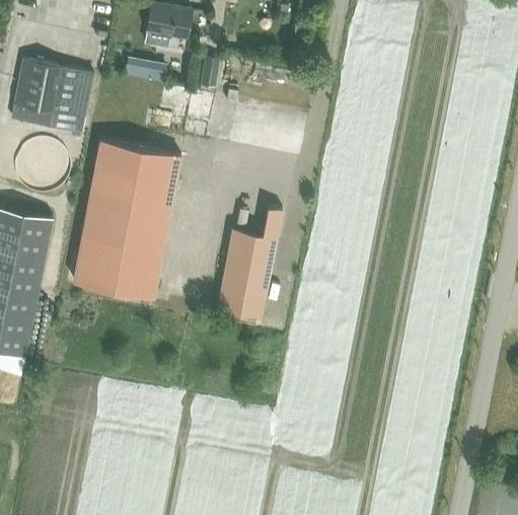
[(146,30),(187,39),(192,10),(151,3),(146,30)]
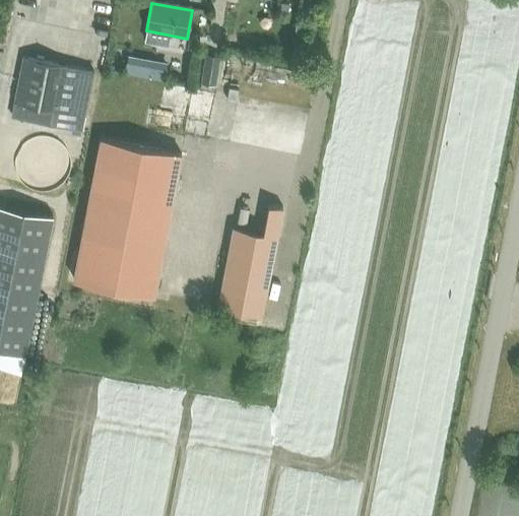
[(204,56),(199,87),(215,89),(220,59),(204,56)]
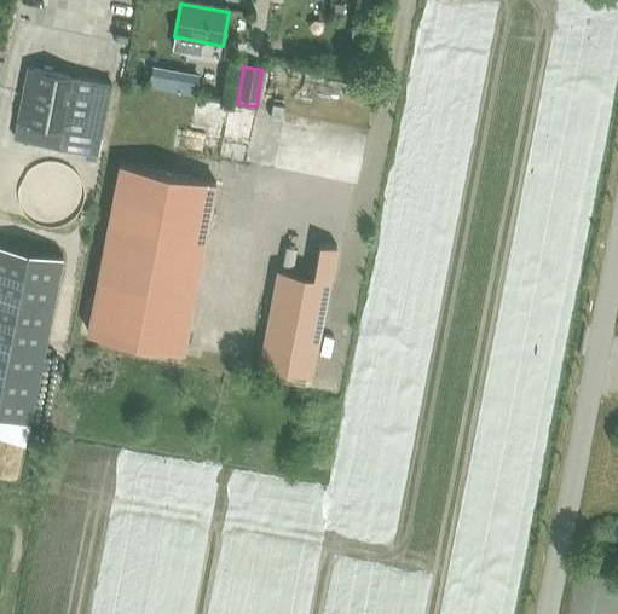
[(111,88),(27,71),(17,126),(100,142),(111,88)]
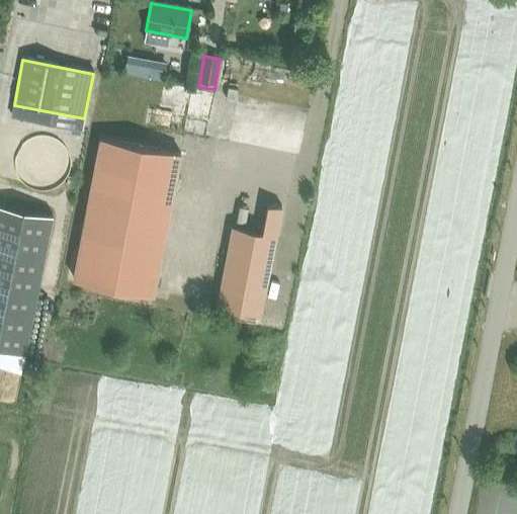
[(147,109),(143,130),(204,142),(212,97),(163,88),(158,111),(147,109)]
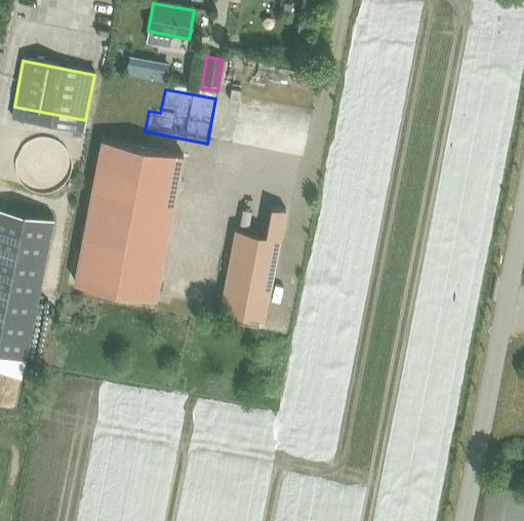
[(182,159),(101,144),(75,284),(155,298),(182,159)]
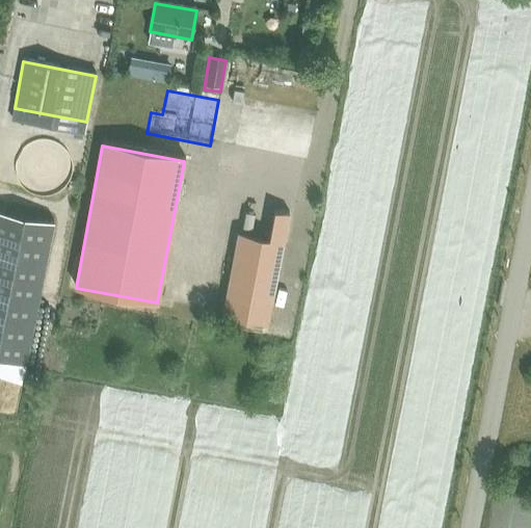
[(266,324),(288,214),(273,212),(268,240),(237,235),(221,316),(266,324)]
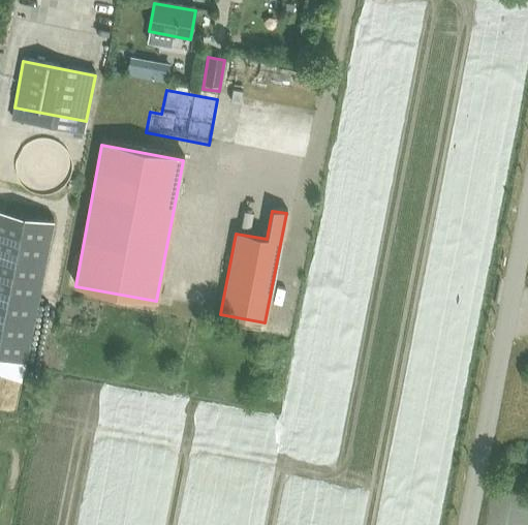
[(52,224),(0,213),(0,360),(25,365),(52,224)]
